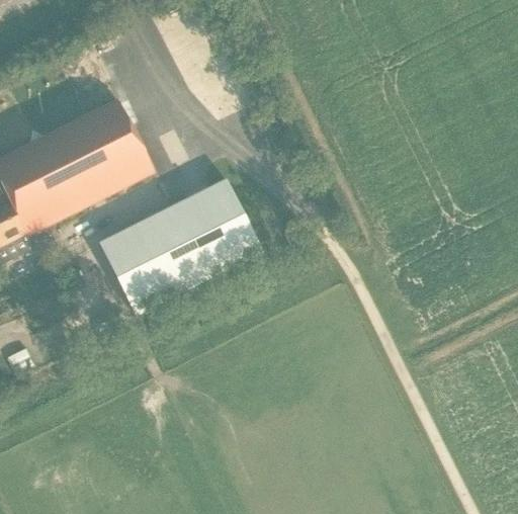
[(114,67),(109,51),(97,55),(102,71),(114,67)]
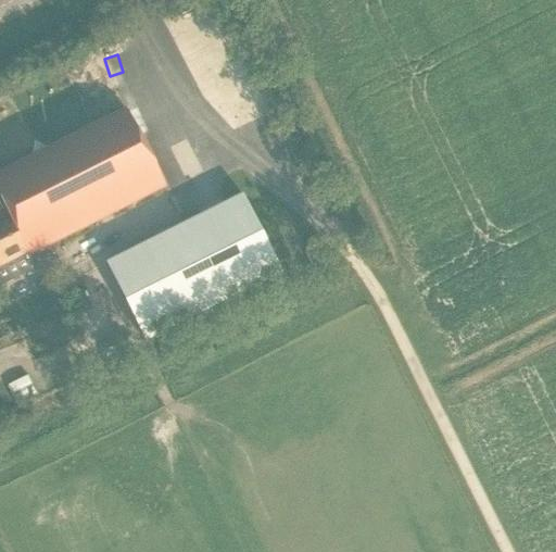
[(0,178),(19,215),(0,224),(0,283),(36,265),(29,252),(165,184),(126,105),(0,170),(0,178)]
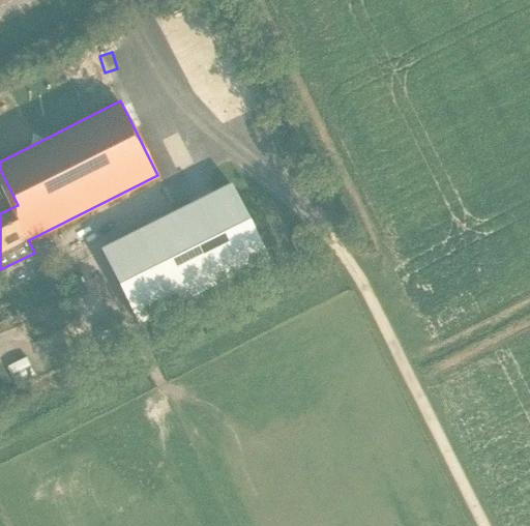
[(142,122),(149,145),(157,143),(151,120),(142,122)]
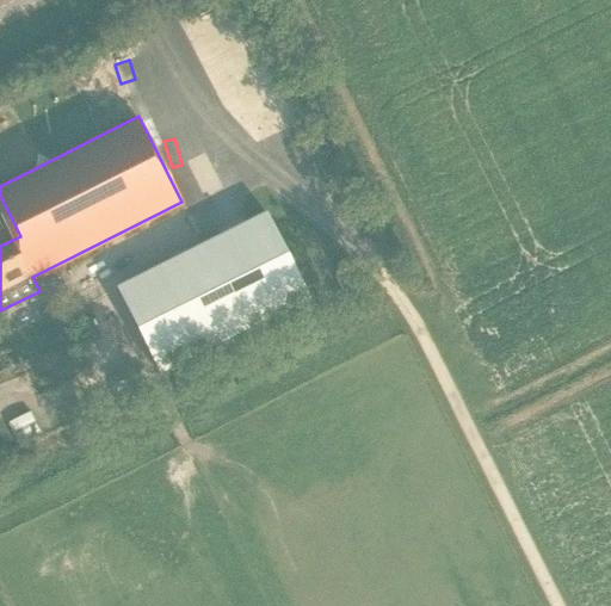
[(195,143),(179,150),(196,185),(211,178),(195,143)]
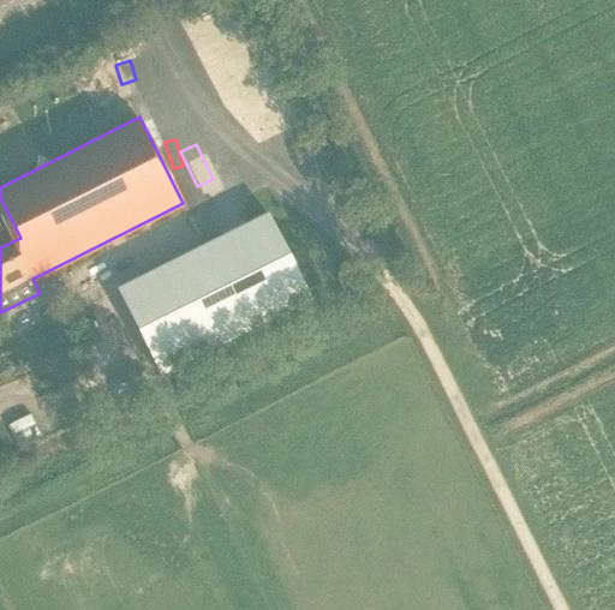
[(119,287),(162,374),(314,299),(269,211),(119,287)]
